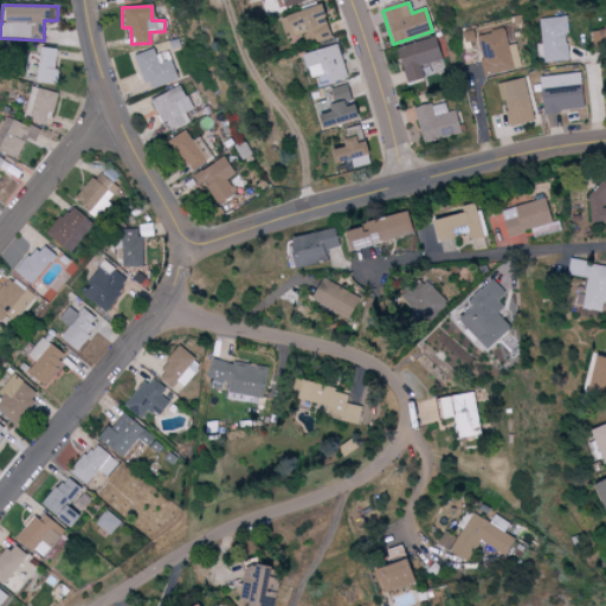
[(320,30),(316,8),(277,14),(281,36),(320,30)]
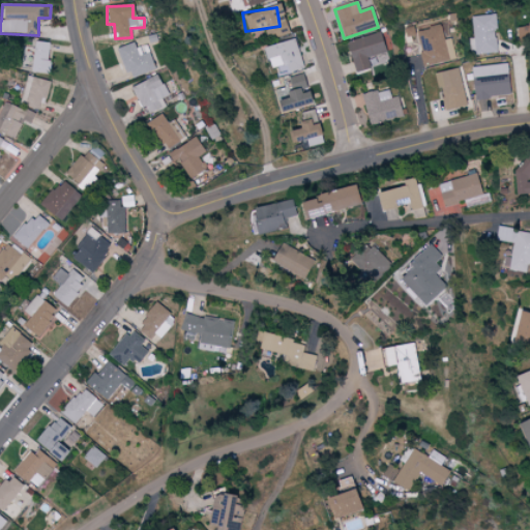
[(529,37),(529,9),(529,10),(529,21),(529,24),(518,26),(519,38),(529,37)]
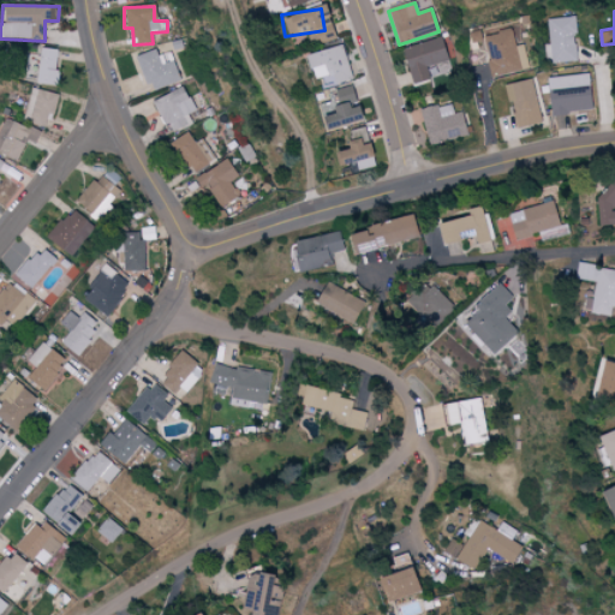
[(575,63),(575,35),(577,34),(577,18),(550,19),(551,63),(575,63)]
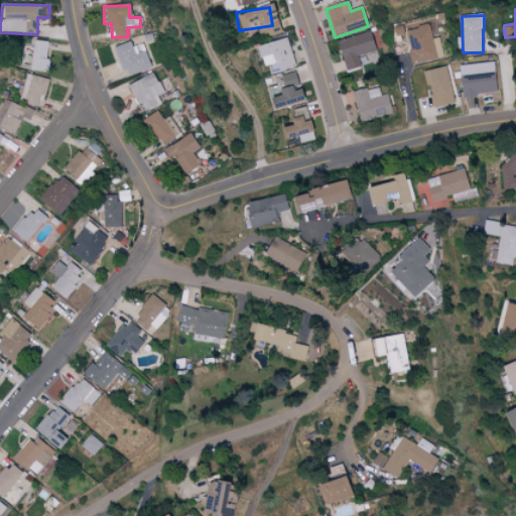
[(259,27),(263,39),(280,32),(276,20),(259,27)]
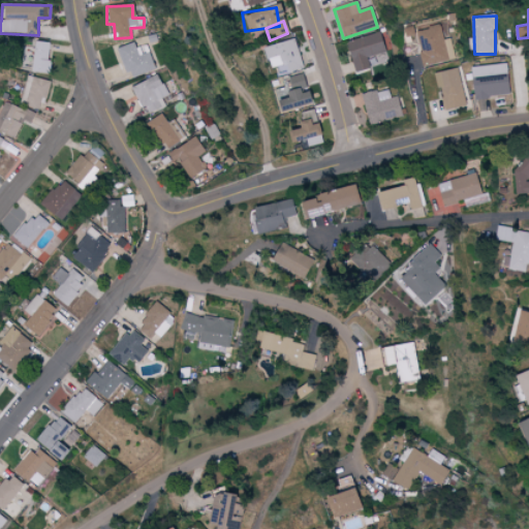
[(460,58),(455,38),(443,40),(440,27),(413,32),(422,66),(460,58)]
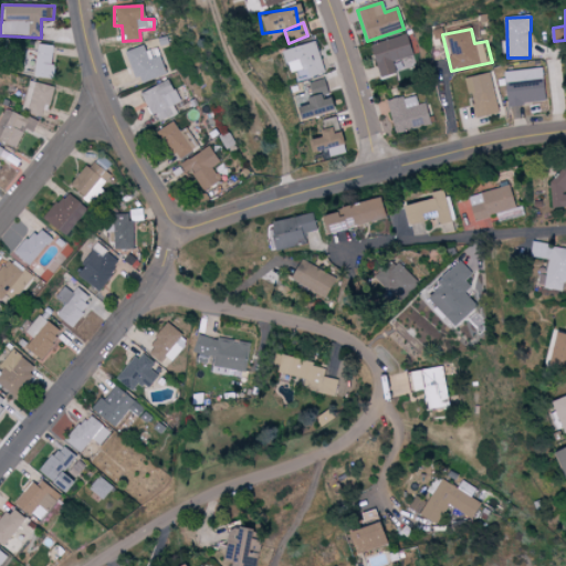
[(369,46),(380,80),(398,73),(394,62),(413,55),(407,34),(369,46)]
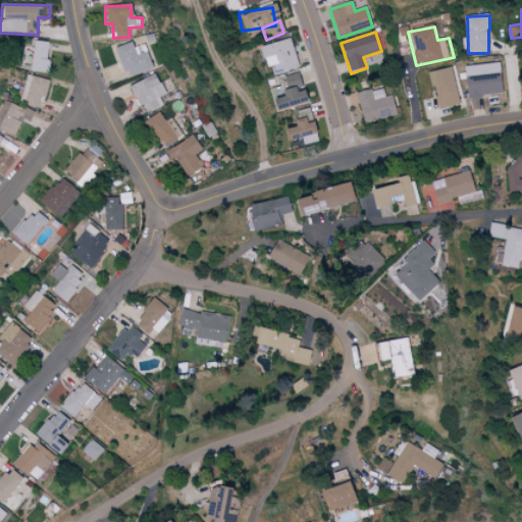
[(297,67),(292,49),(288,50),(284,39),(253,48),(256,59),(262,58),(264,68),(274,65),(276,73),(297,67)]
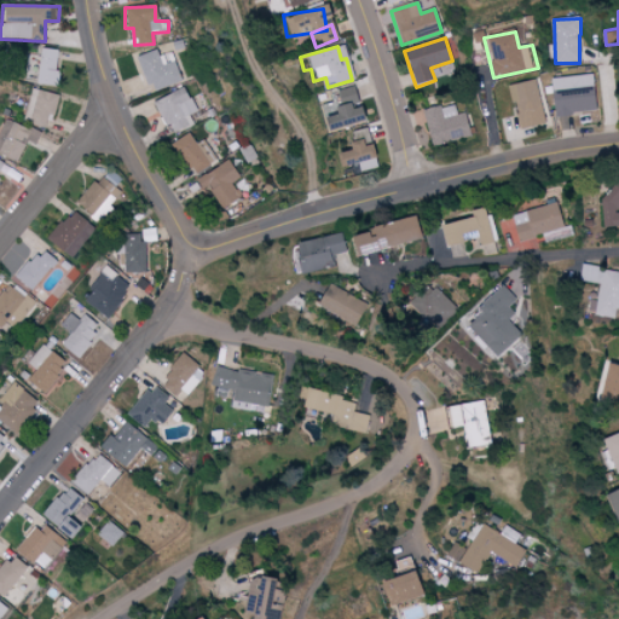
[(36,86),(56,87),(57,51),(38,50),(36,86)]
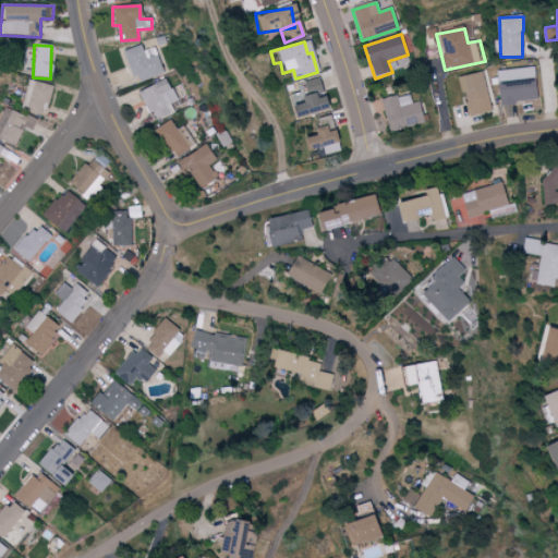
[(167,73),(157,47),(144,51),(142,45),(123,51),(135,84),(167,73)]
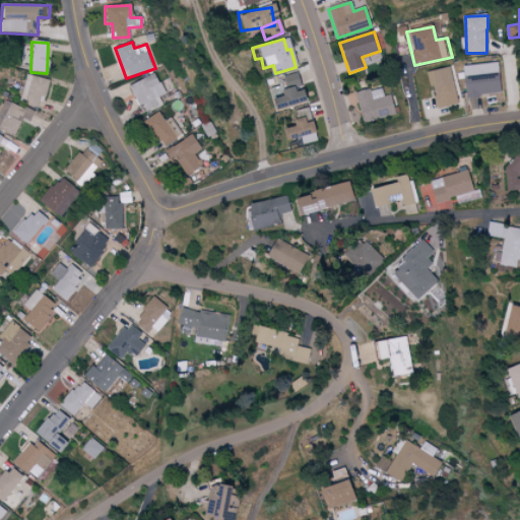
[(519,59),(507,59),(507,76),(519,75),(519,59)]
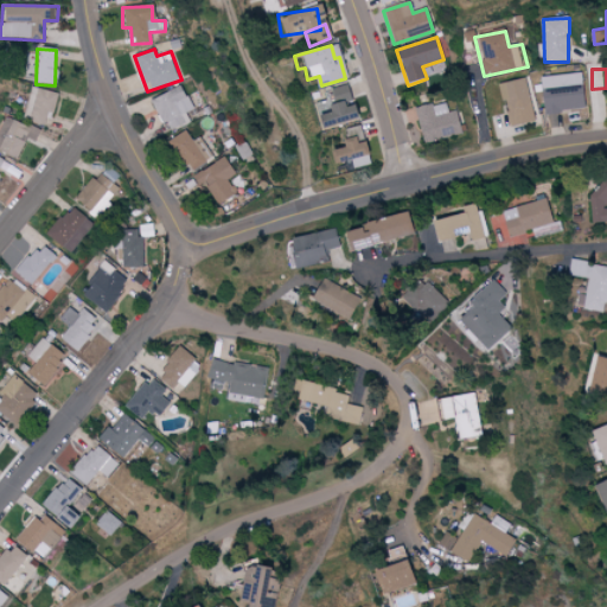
[(542,112),(583,112),(583,75),(542,76),(542,112)]
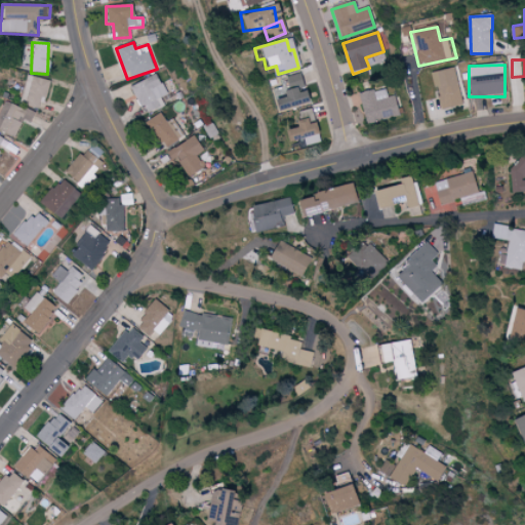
[(432,72),(438,110),(462,106),(456,68),(432,72)]
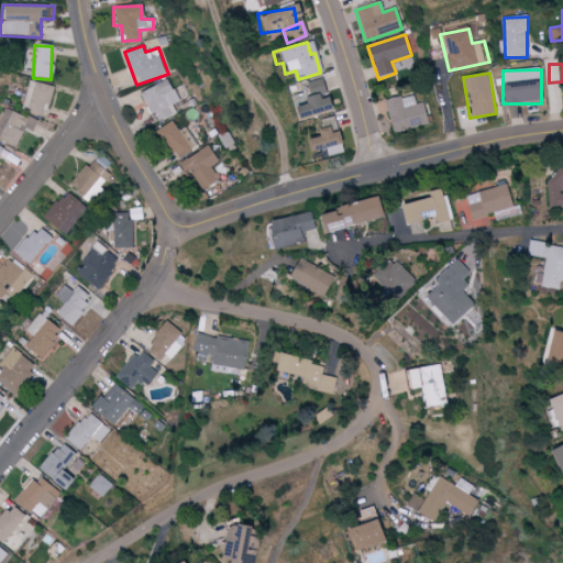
[(53,87),(30,80),(21,111),(44,118),(53,87)]
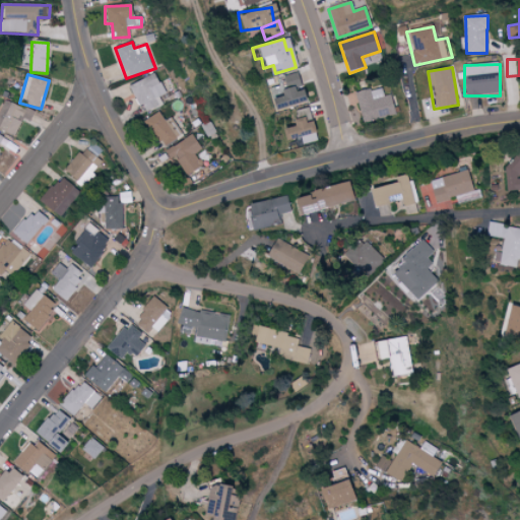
[(281,87),(267,91),(272,110),(304,102),(296,74),(279,78),(281,87)]
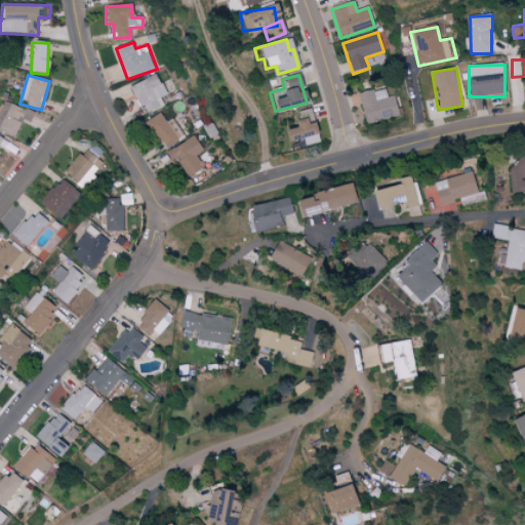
[(164,96),(158,76),(129,84),(135,108),(146,106),(148,112),(164,107),(162,97),(164,96)]
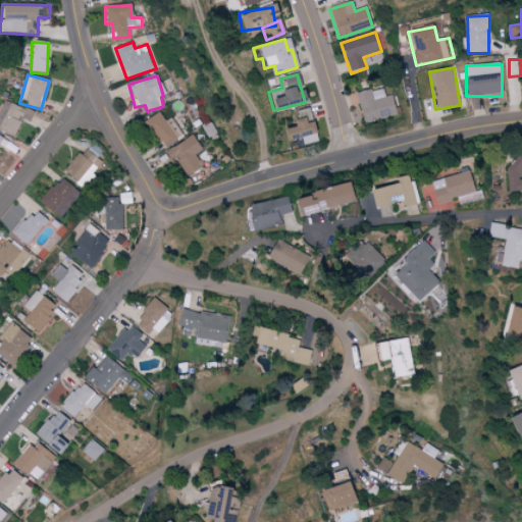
[(356,92),(359,121),(395,117),(393,96),(384,97),(384,89),(356,92)]
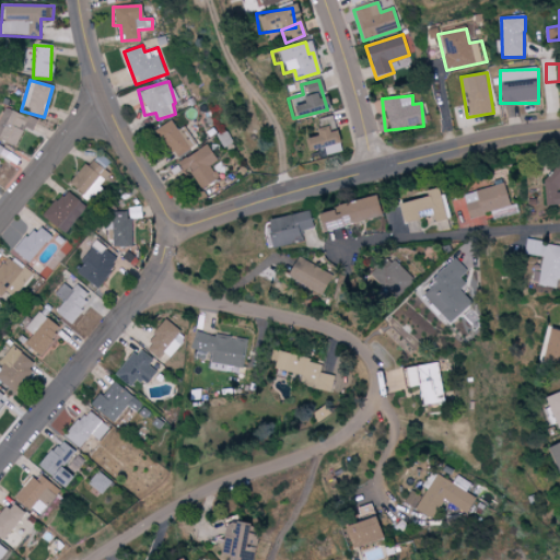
[(37,121),(7,107),(0,123),(0,141),(15,148),(24,128),(33,131),(37,121)]
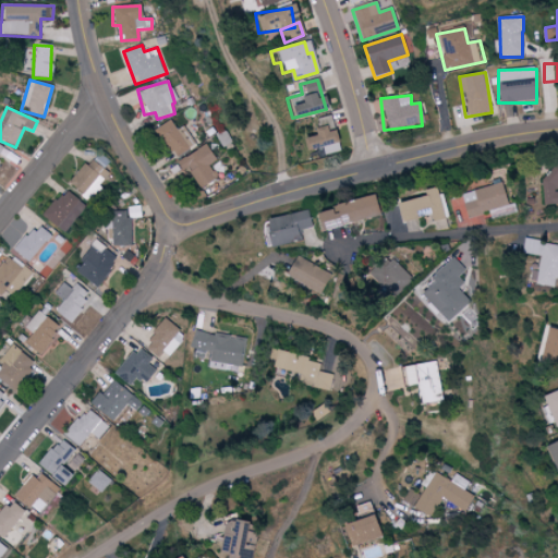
[(314,119),(317,133),(298,137),(301,152),(320,148),(322,155),(339,152),(336,131),(332,132),(329,117),(314,119)]
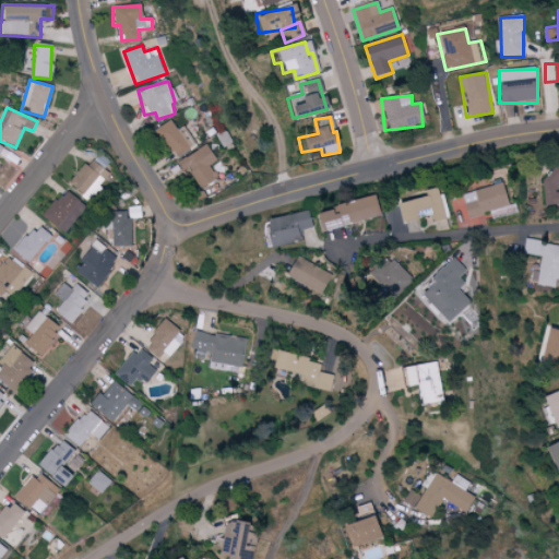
[(186,127),(176,131),(171,121),(158,128),(174,159),(197,149),(186,127)]
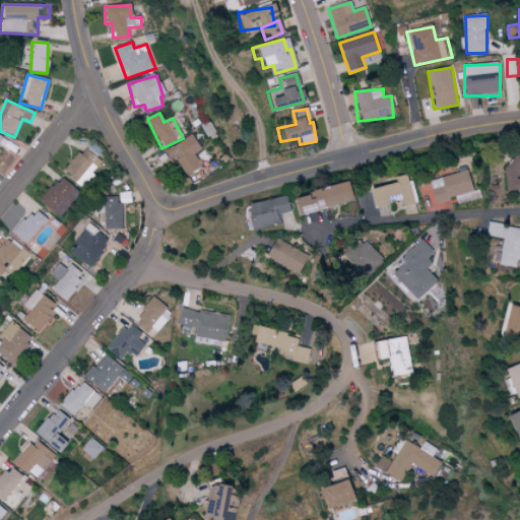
[(201,149),(190,134),(163,153),(168,160),(173,157),(186,176),(202,166),(194,154),(201,149)]
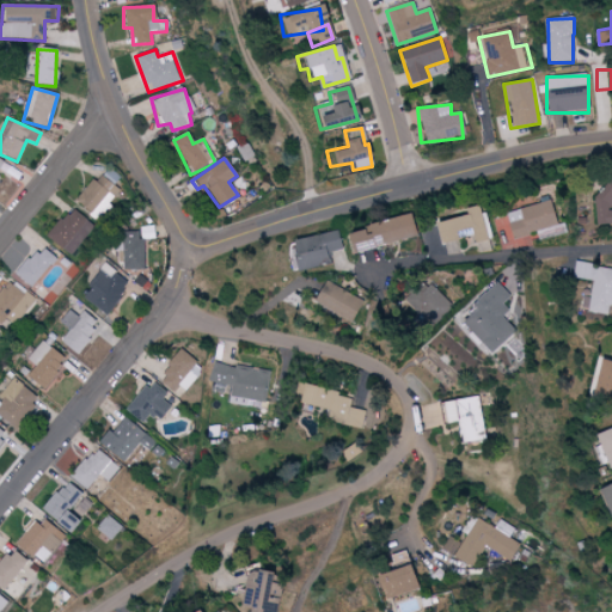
[(75,203),(103,222),(115,207),(111,204),(121,190),(97,173),(75,203)]
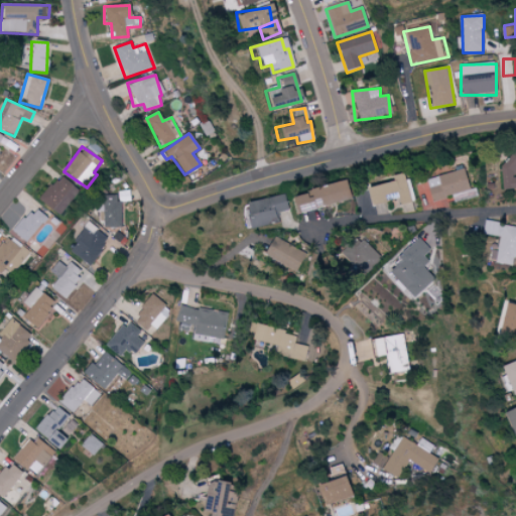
[(515,188),(515,149),(511,150),(512,162),(500,163),(502,190),(515,188)]
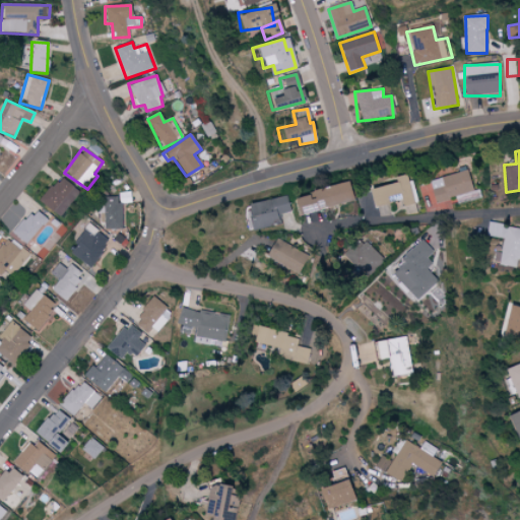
[(430,182),(437,203),(473,191),(467,171),(430,182)]
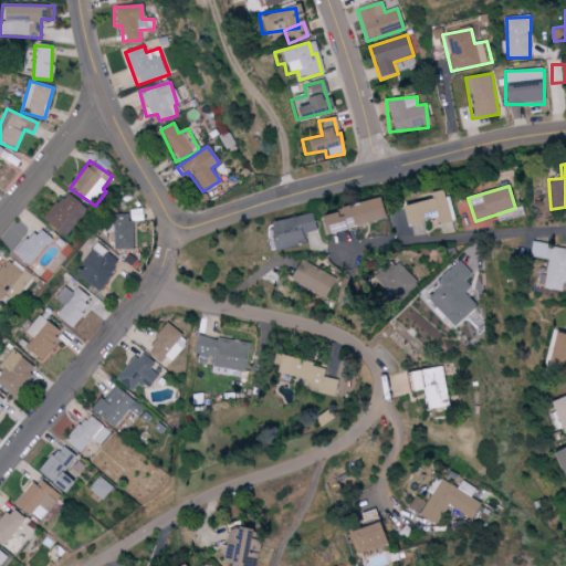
[(399,206),(402,224),(437,220),(438,224),(451,222),(447,190),(427,192),(428,201),(399,206)]
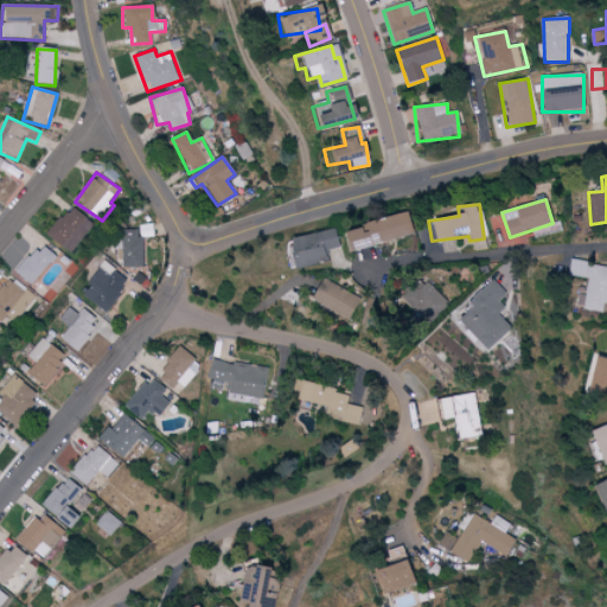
[(46,238),(75,255),(95,221),(66,205),(46,238)]
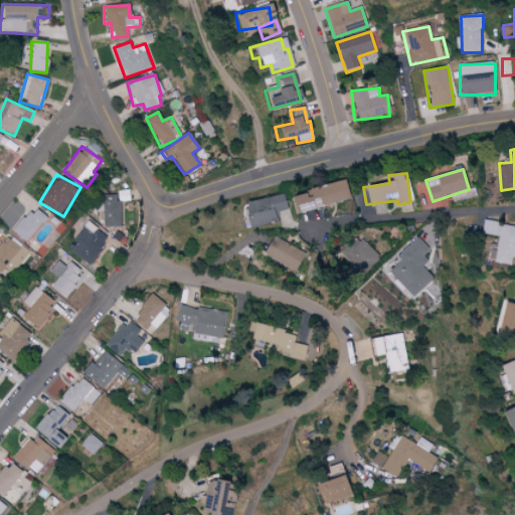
[(298,211),(347,201),(343,184),(291,195),(291,193),(243,203),(247,217),(249,217),(252,227),(280,221),(278,212),(297,208),(298,211)]
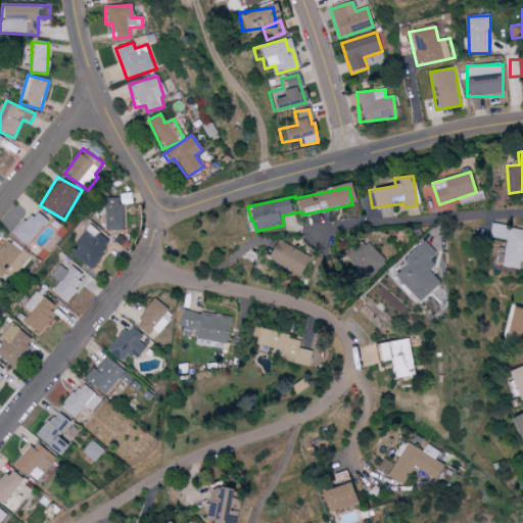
[(122,230),(122,198),(102,199),(102,204),(98,204),(98,215),(105,215),(105,231),(122,230)]
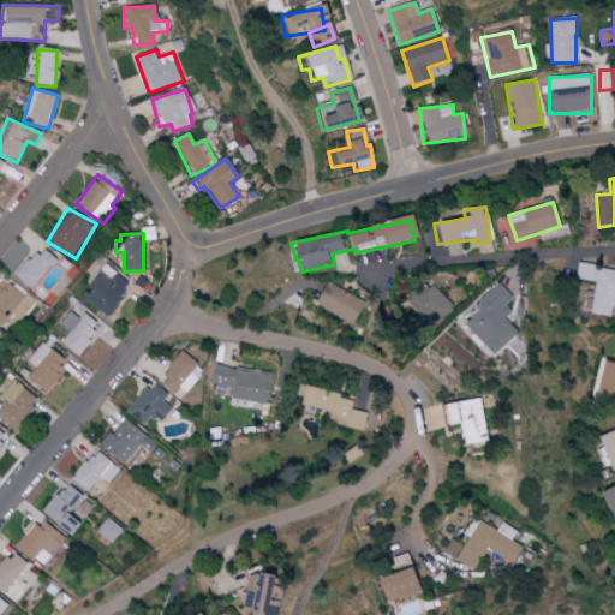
[(30,290),(57,261),(42,246),(16,276),(30,290)]
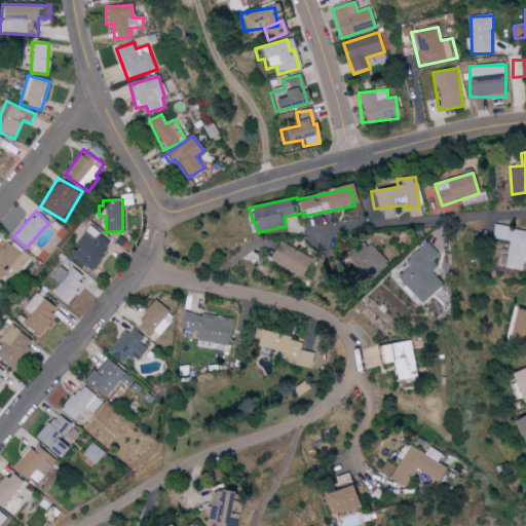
[(112,242),(90,227),(69,256),(90,272),(112,242)]
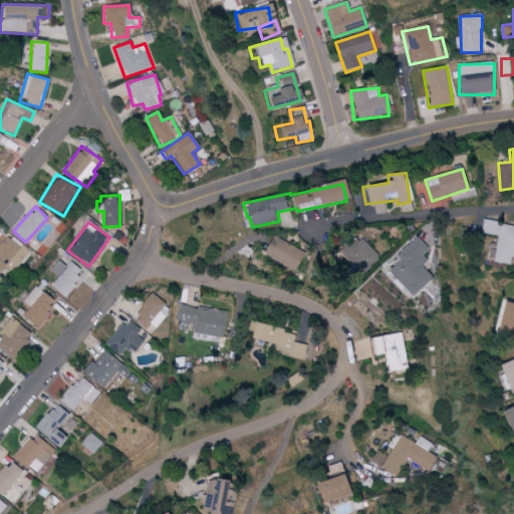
[(493,262),(513,264),(513,227),(484,223),(483,233),(497,236),(493,262)]
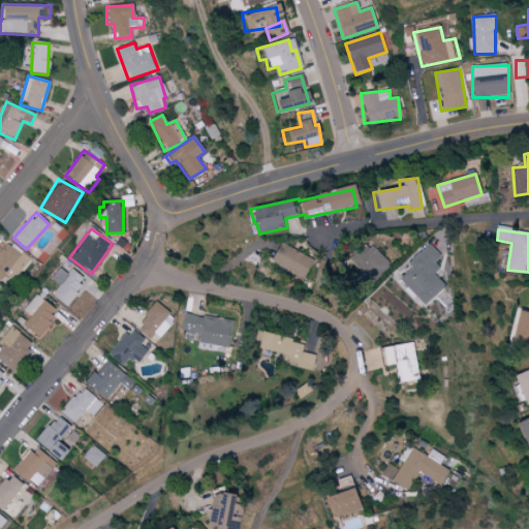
[(31,257),(10,241),(0,252),(0,280),(7,286),(31,257)]
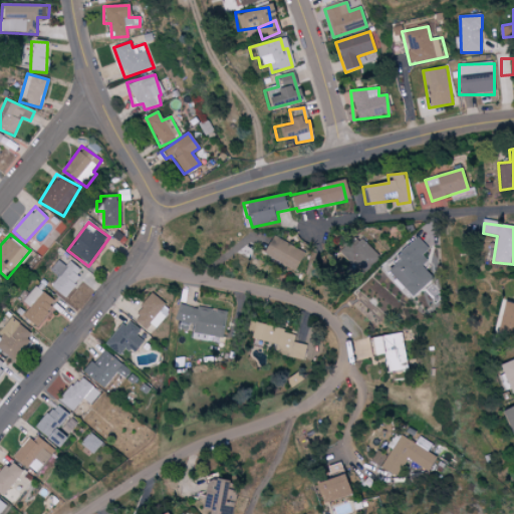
[(303,254),(275,236),(264,252),(293,270),(303,254)]
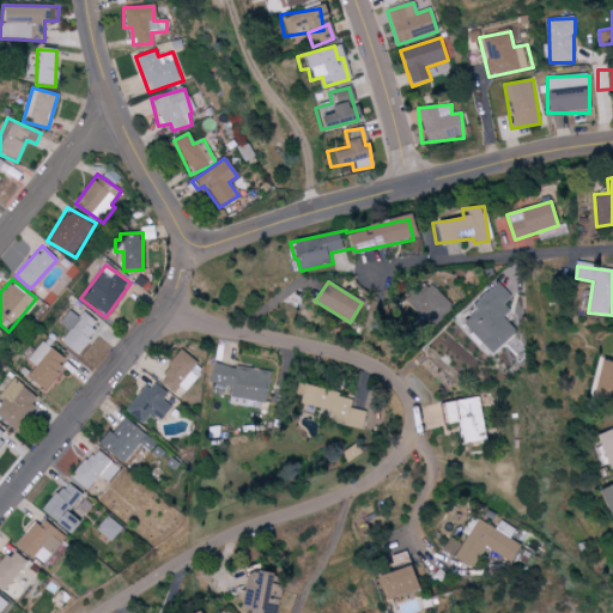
[(510,298),(498,285),(459,321),(489,354),(515,332),(502,317),(509,311),(503,304),(510,298)]
